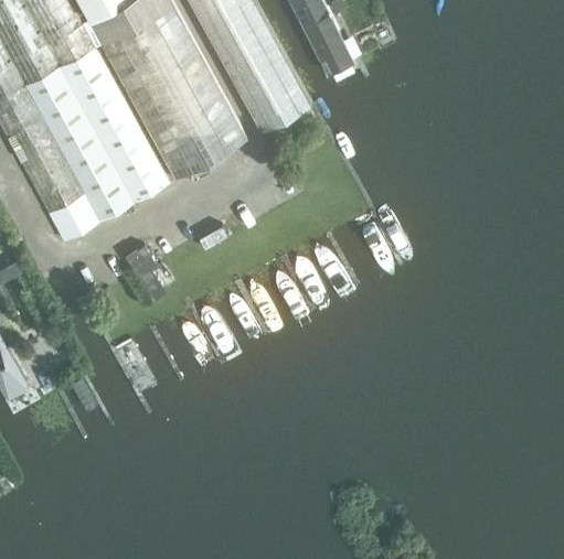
[(78,0),(91,22),(84,27),(68,0),(0,0),(0,125),(65,244),(171,185),(96,50),(102,47),(177,182),(248,142),(169,0),(78,0)]
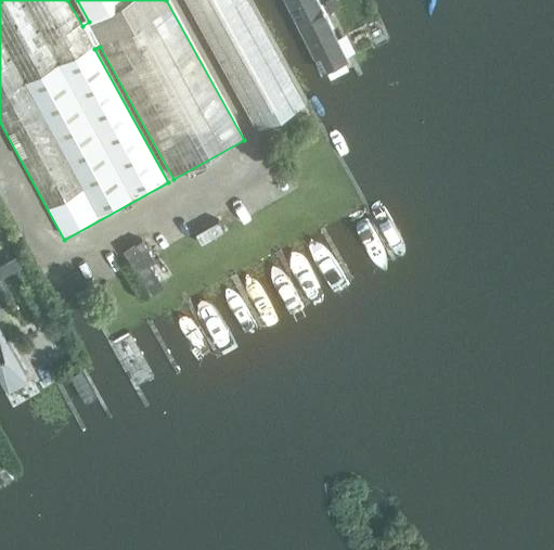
[(184,0),(258,132),(307,105),(248,0),(184,0)]
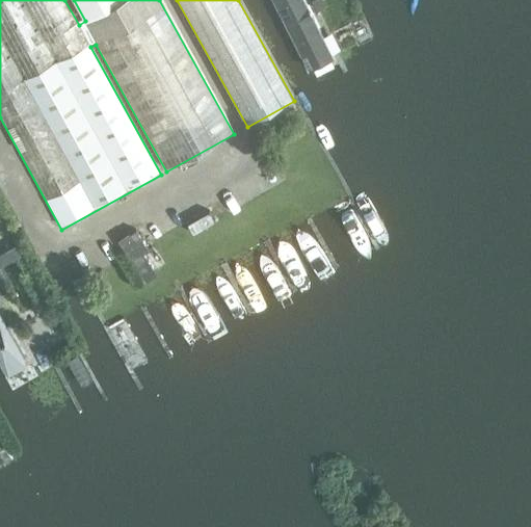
[(273,0),(311,73),(334,60),(302,0),(273,0)]
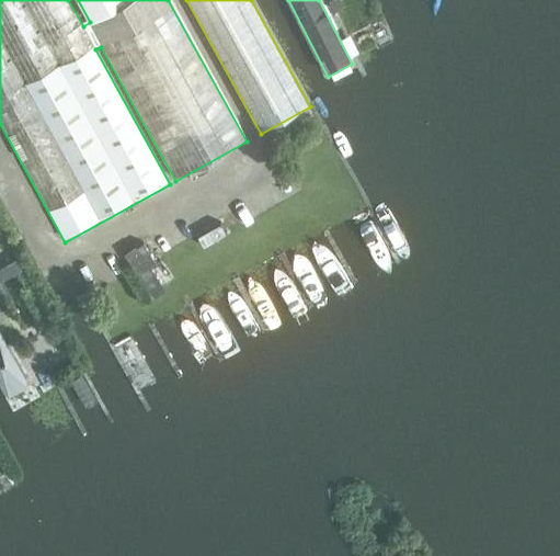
[(327,0),(331,9),(341,4),(339,0),(327,0)]
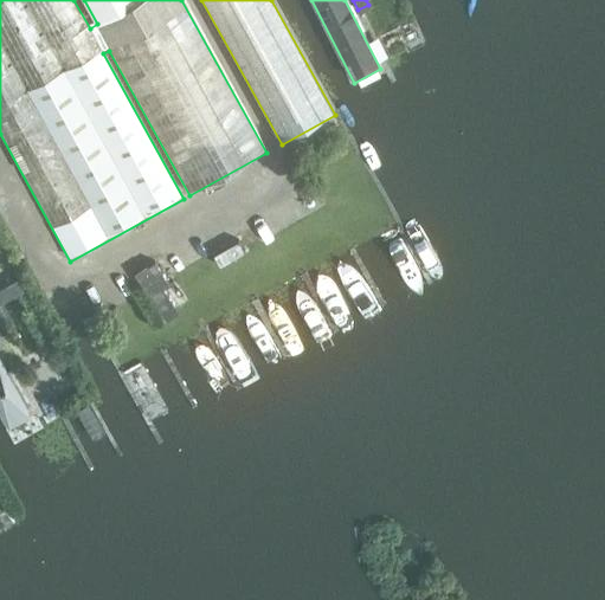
[(169,320),(185,310),(156,264),(141,275),(169,320)]
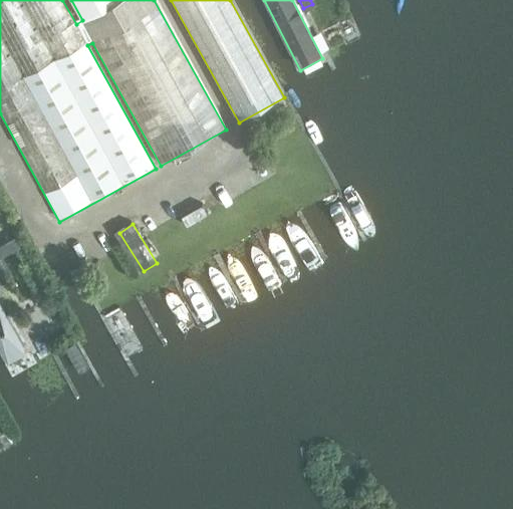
[(11,284),(0,259),(0,258),(22,248),(18,238),(0,245),(0,281),(3,288),(11,284)]
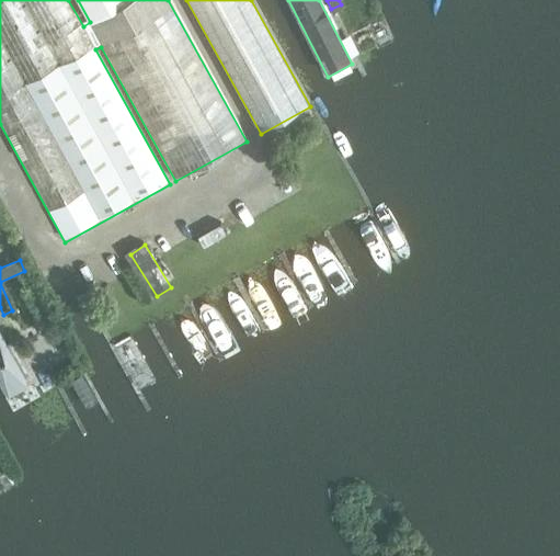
[(14,363),(16,362),(0,332),(0,383),(7,396),(26,384),(14,363)]
